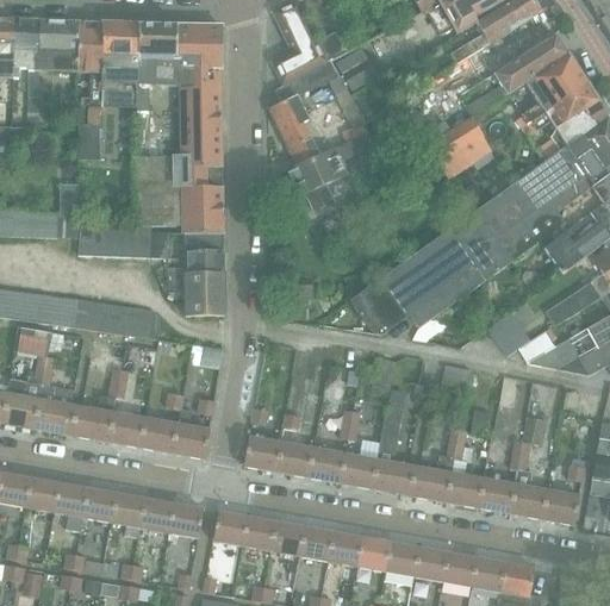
[(315,39),(306,20),(296,0),(293,0),(272,11),(291,51),(315,39)]
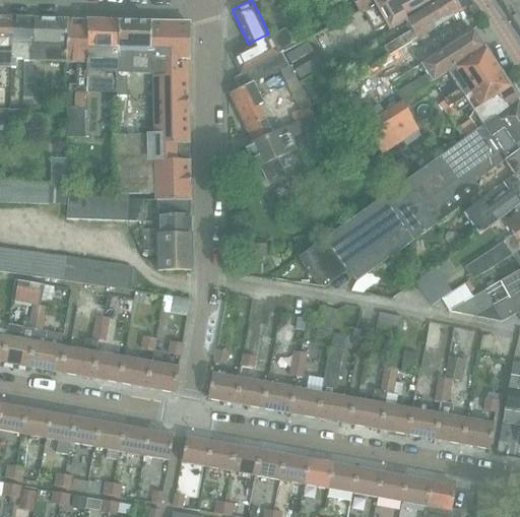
[(320,0),(325,8),(337,1),(339,0),(320,0)]
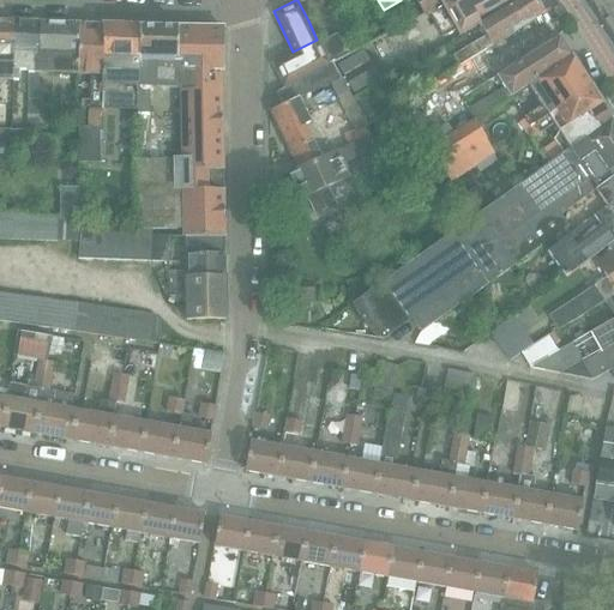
[(410,22),(428,11),(449,0),(401,0),(398,1),(410,22)]
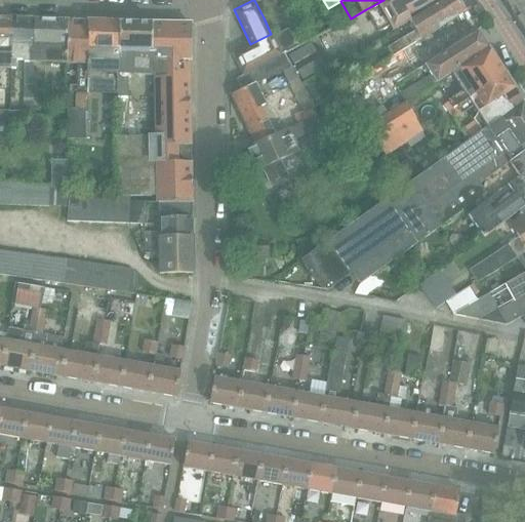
[(384,0),(366,9),(377,31),(389,25),(392,31),(412,19),(410,14),(434,0),(384,0)]
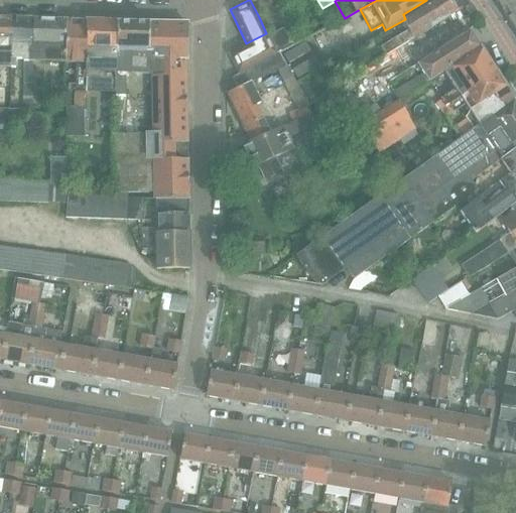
[(456,9),(449,0),(426,0),(403,14),(405,19),(411,28),(384,44),(389,52),(407,42),(404,38),(425,25),(426,27),(456,9)]
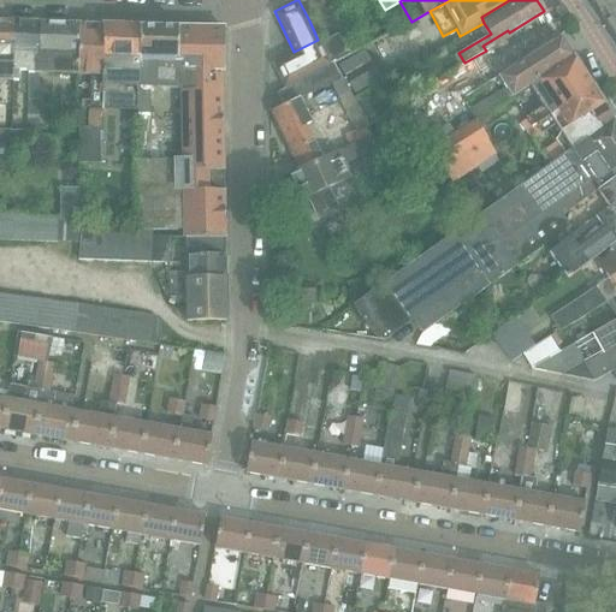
[(610,0),(598,9),(615,36),(615,35),(615,0),(610,0)]
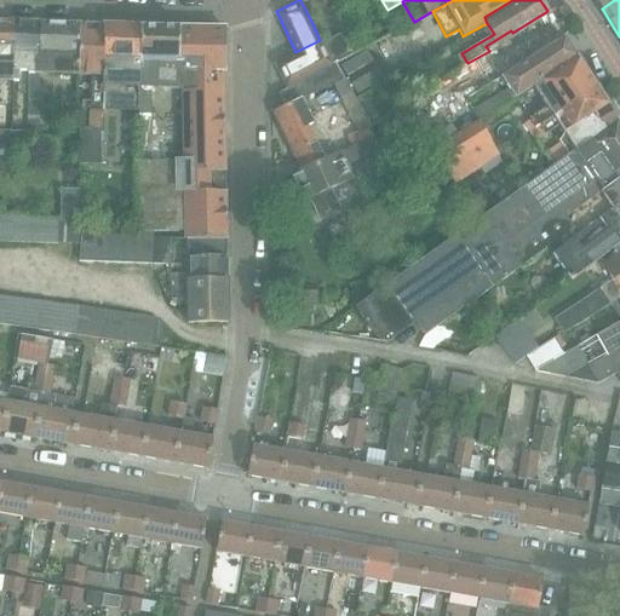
[(0,87),(0,88),(0,79),(15,80),(16,18),(0,18),(0,87)]
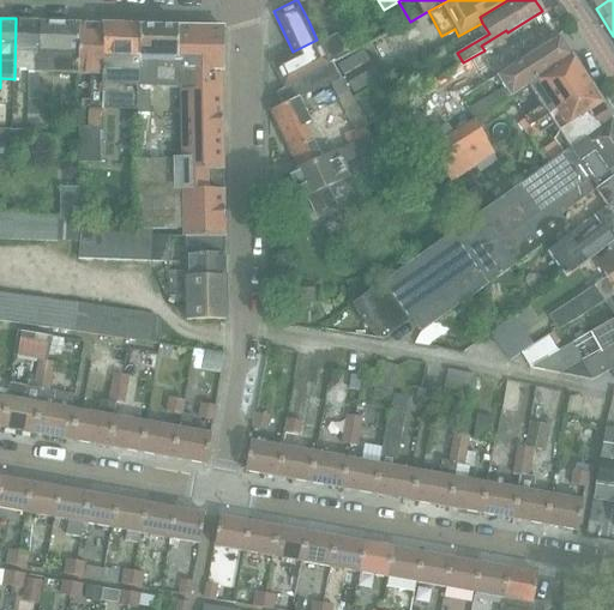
[(41,20),(16,18),(14,79),(18,79),(19,68),(29,68),(29,71),(34,71),(34,48),(40,48),(41,20)]
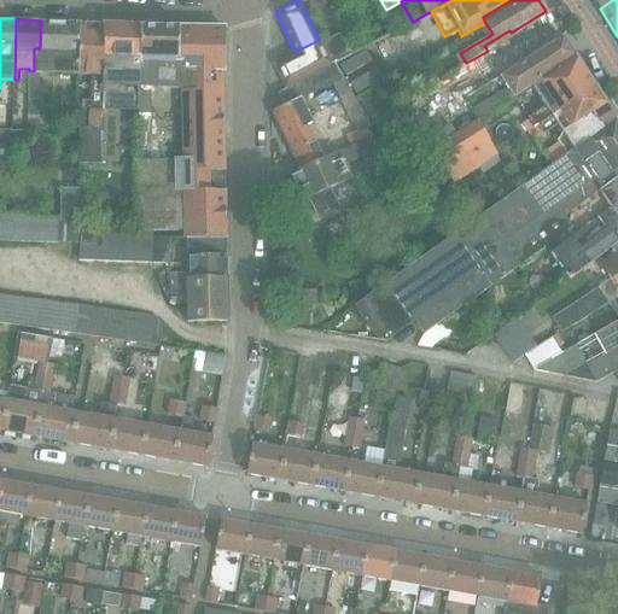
[(79,74),(79,22),(41,21),(40,48),(34,48),(34,71),(29,71),(29,129),(28,135),(39,136),(40,99),(40,74),(79,74)]
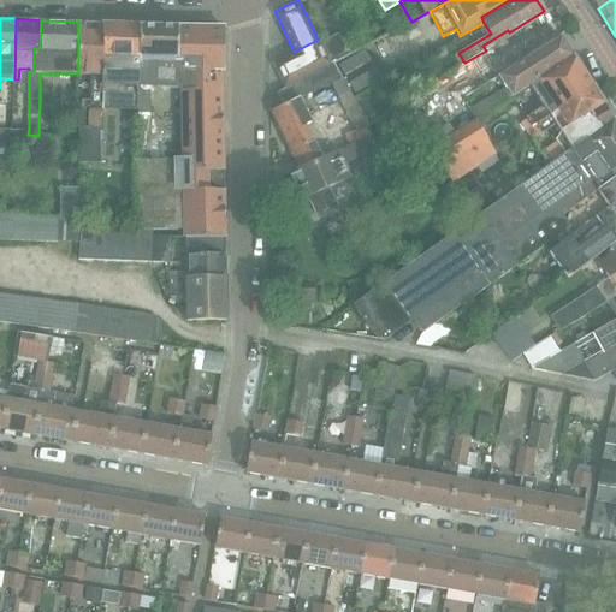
[(88,125),(100,126),(102,125),(102,107),(102,83),(104,75),(104,23),(78,22),(78,73),(90,75),(88,125)]
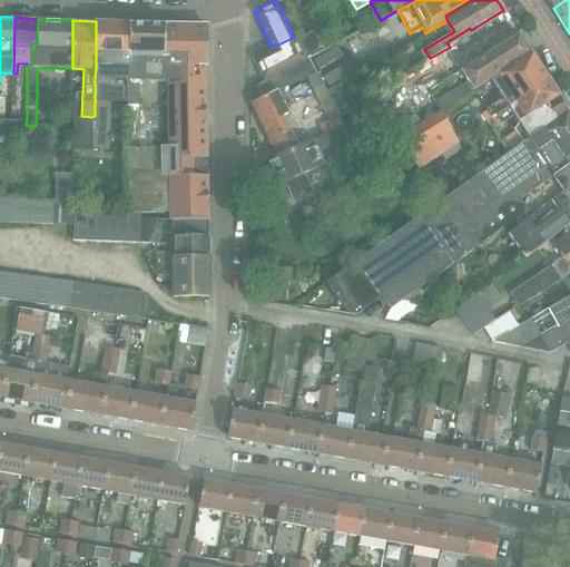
[(95,99),(128,99),(127,78),(129,78),(131,22),(128,22),(96,21),(96,69),(95,77),(95,99)]
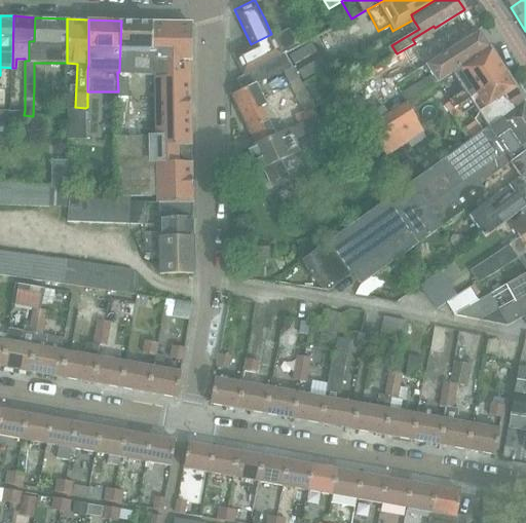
[(155,73),(153,22),(121,21),(119,72),(126,71),(155,73)]
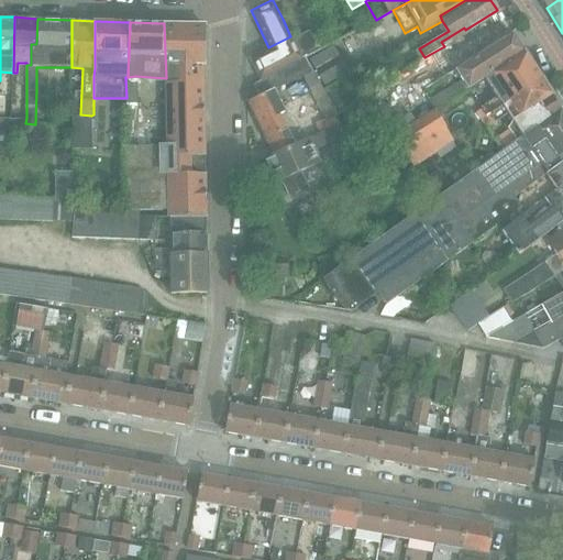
[(164,23),(166,78),(202,77),(201,63),(202,63),(203,23),(164,23)]
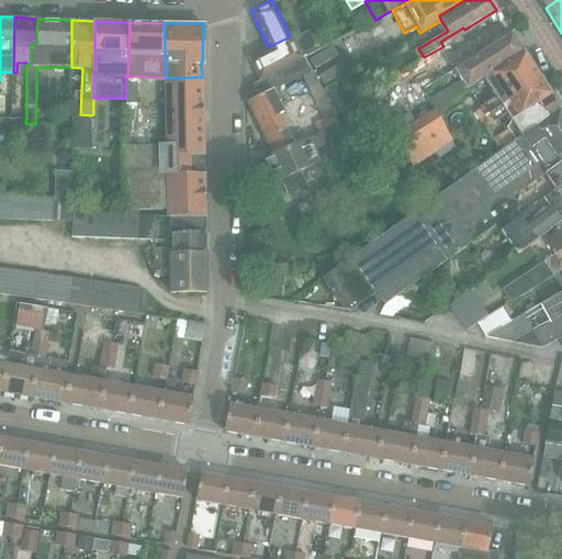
[(307,29),(291,37),(290,36),(268,47),(249,56),(260,78),(281,68),(304,57),(317,51),(307,29)]
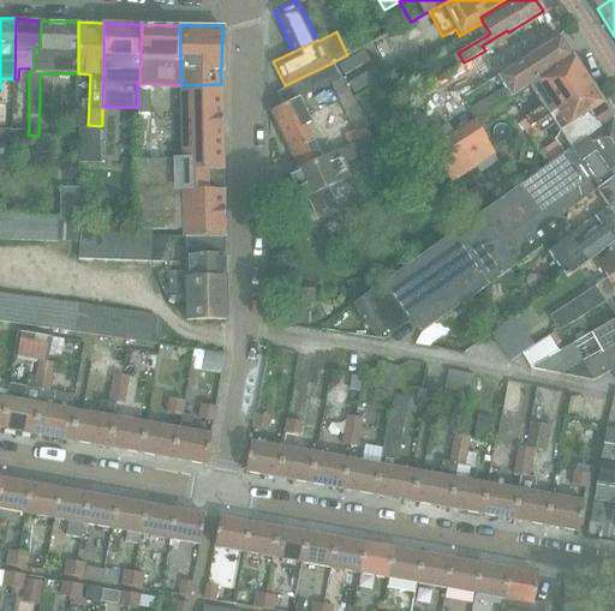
[(469,108),(475,118),(530,83),(531,85),(572,57),(561,40),(509,70),(503,73),(508,83),(469,108)]
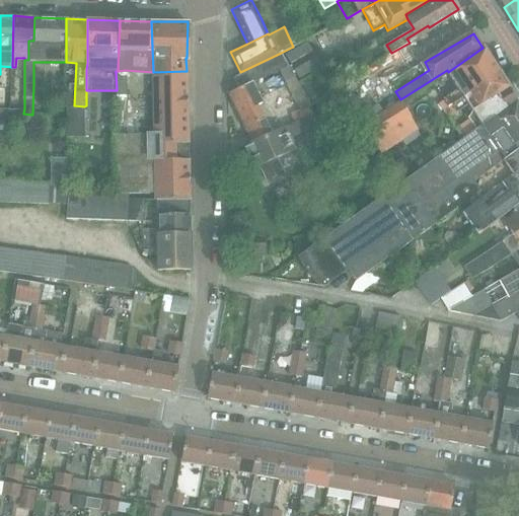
[(483,48),(448,72),(459,89),(439,103),(443,109),(499,72),(483,48)]
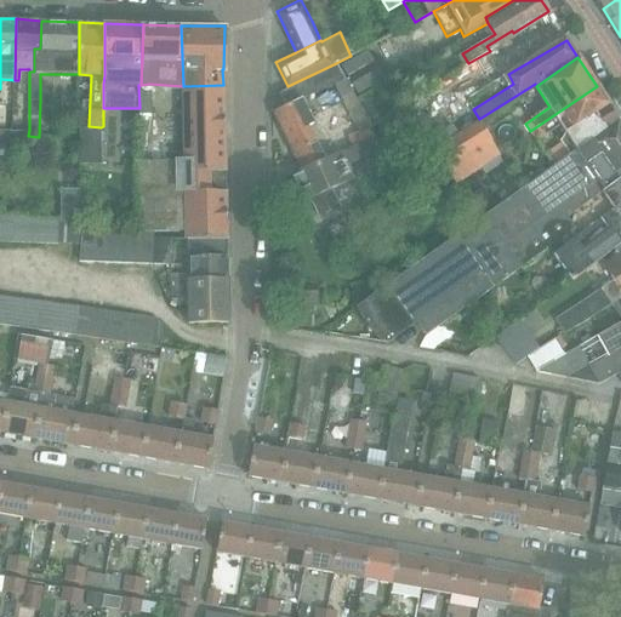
[(301,98),(307,96),(317,90),(317,89),(342,76),(336,63),(311,75),(288,86),(279,90),(285,103),(272,110),(301,167),(301,170),(324,159),(307,125),(312,123),(301,98)]
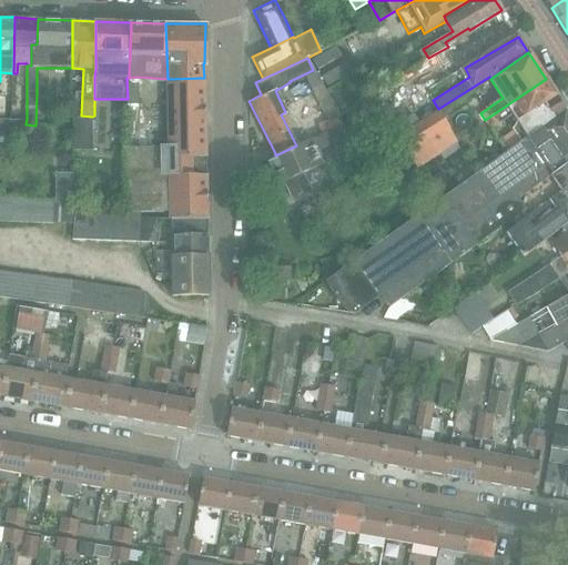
[(140,141),(138,99),(137,77),(129,78),(127,78),(128,99),(128,141),(140,141)]
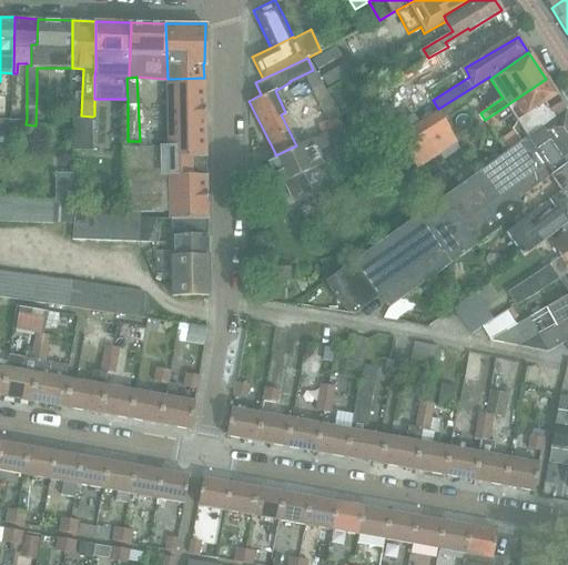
[(170,142),(205,142),(204,78),(168,79),(170,142)]
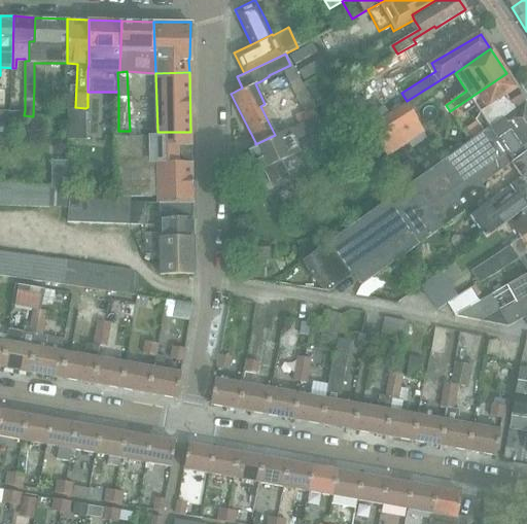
[(461,115),(470,109),(475,107),(479,112),(483,109),(484,111),(517,89),(506,73),(450,111),(454,118),(460,114),(461,115)]
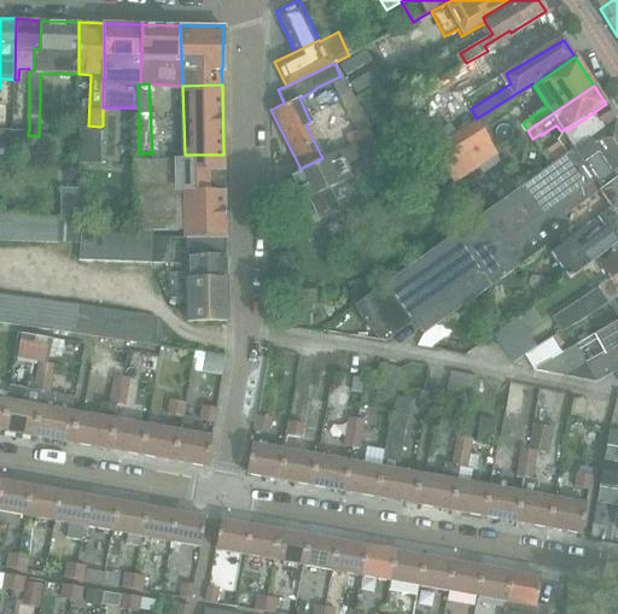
[(338,94),(353,123),(361,118),(357,112),(362,109),(356,97),(354,98),(349,88),(338,94)]
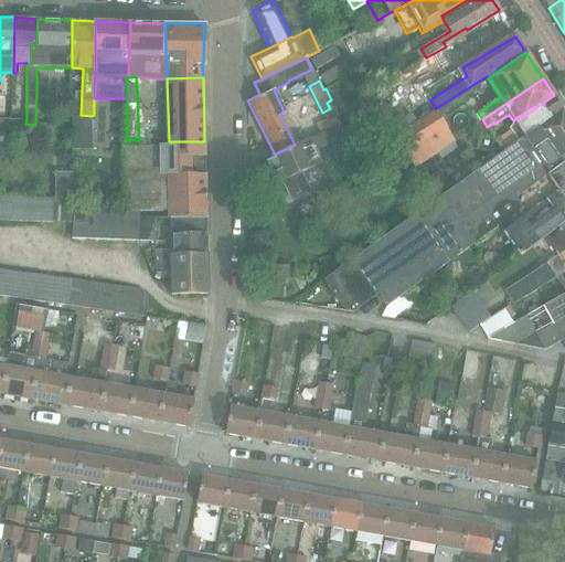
[(332,84),(326,88),(331,99),(327,103),(330,108),(342,103),(332,84)]
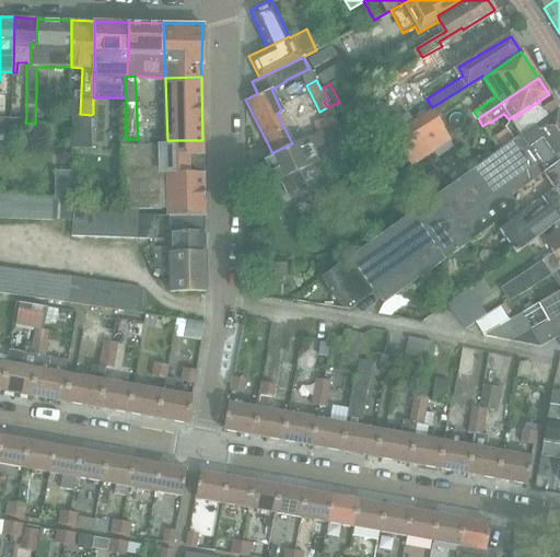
[(364,92),(339,107),(356,132),(366,126),(373,134),(386,126),(389,124),(374,99),(370,102),(364,92)]
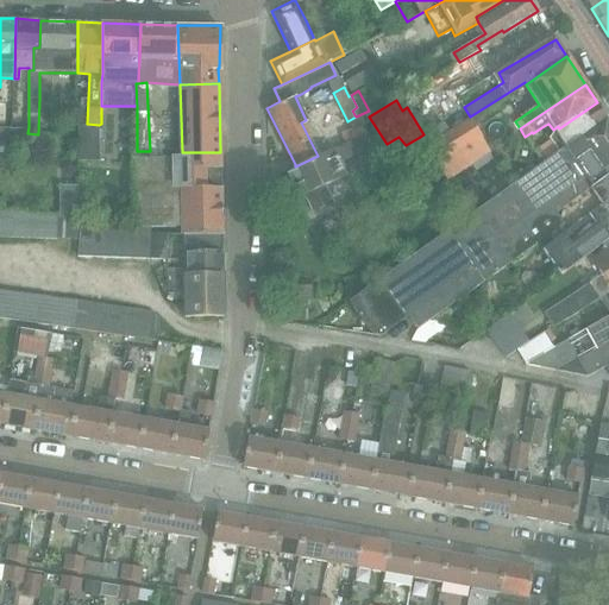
[(554,132),(551,140),(558,149),(557,150),(560,153),(608,119),(597,102),(559,128),(554,132)]
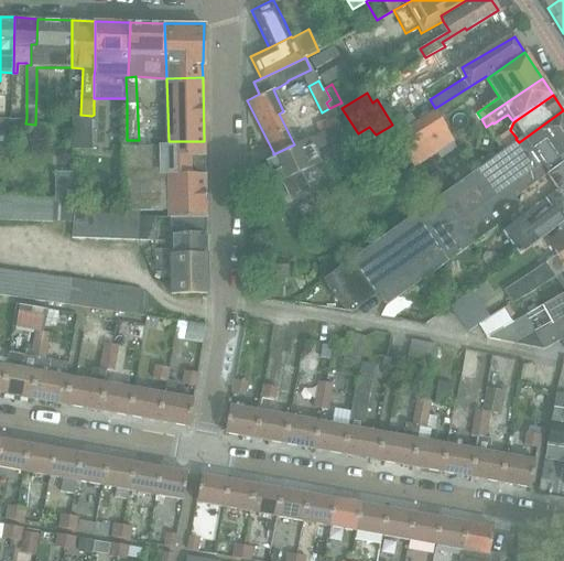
[(454,139),(435,108),(409,125),(412,129),(397,139),(414,166),(454,139)]
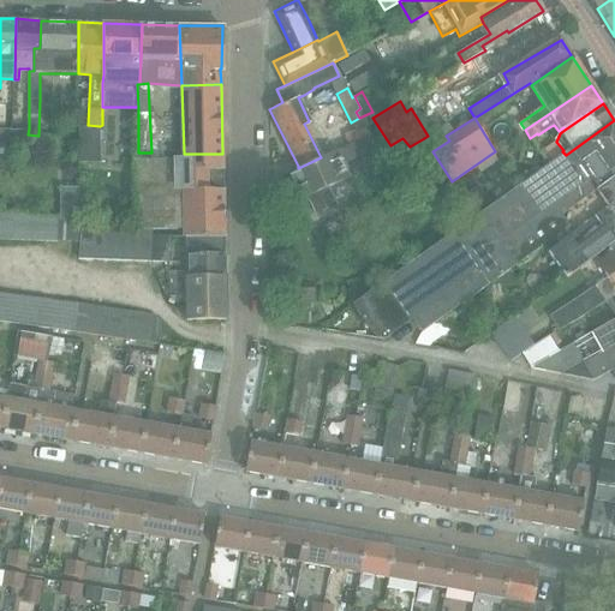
[(598,191),(614,179),(614,121),(614,120),(566,155),(353,306),(376,337),(384,339),(413,318),(422,330),(569,225),(563,215),(598,191)]
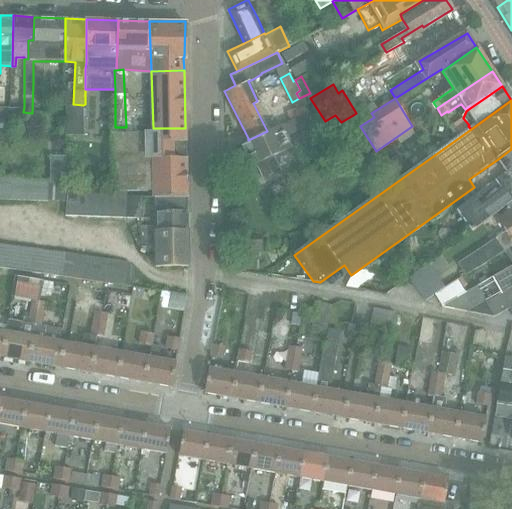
[(83,105),(73,104),(65,103),(66,134),(83,134),(83,111),(83,105)]
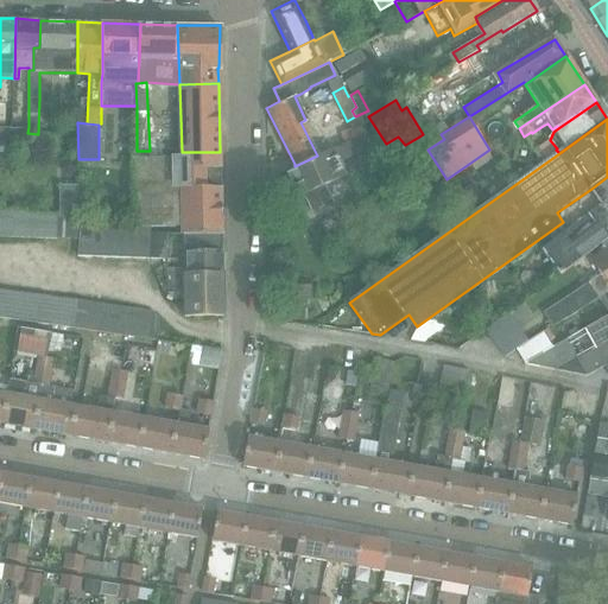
[(11,146),(12,146),(13,127),(12,127),(11,126),(0,126),(0,139),(11,139),(11,146)]
